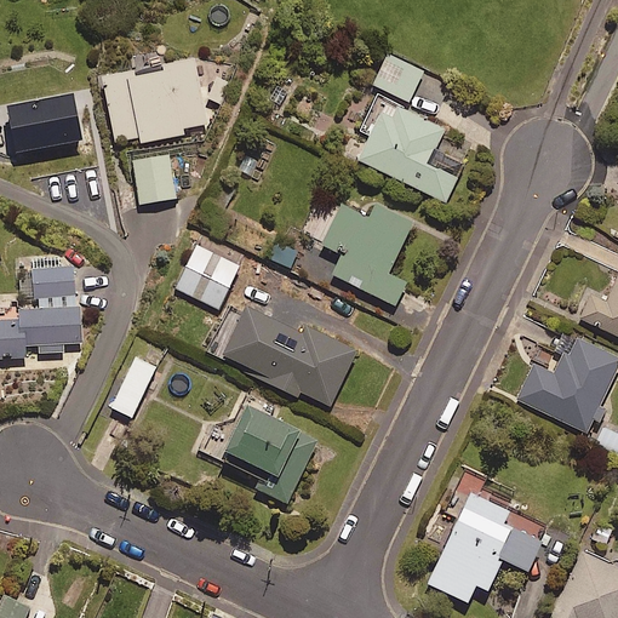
[(408,102),(423,72),(387,55),(373,85),(408,102)]
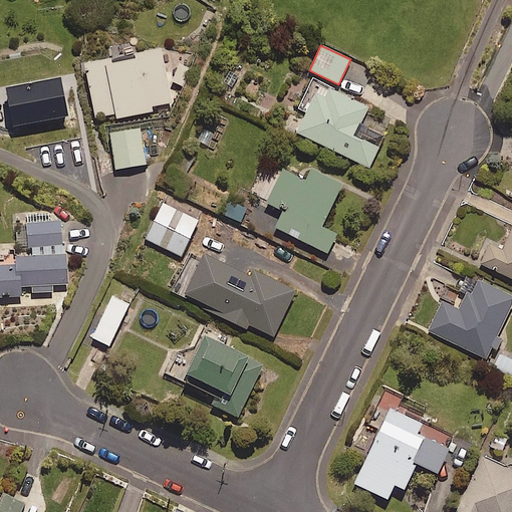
[(150,104),(170,101),(161,47),(135,52),(136,60),(111,64),(109,58),(84,62),(93,115),(113,112),(114,116),(151,110),(150,104)]
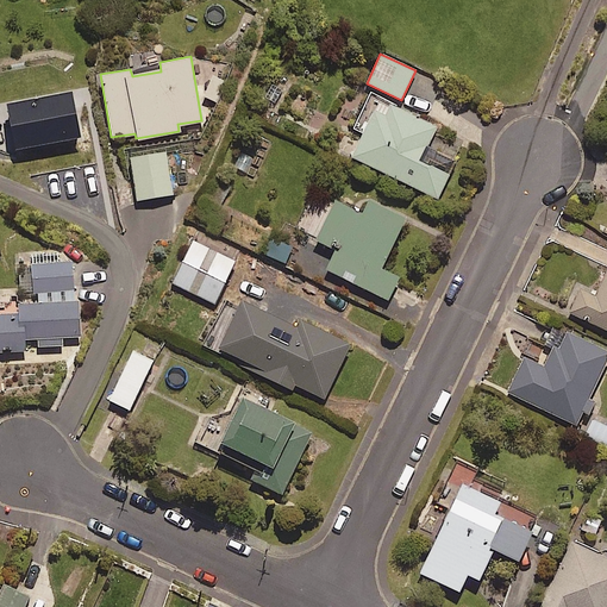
[(17,150),(81,138),(73,94),(8,106),(17,150)]
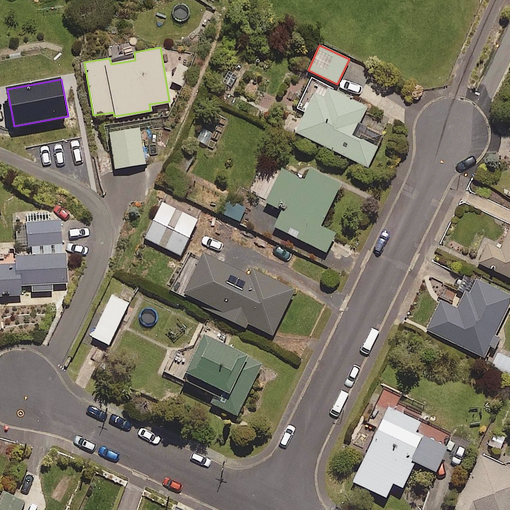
[(353,135),(367,107),(310,79),(296,107),(304,111),(294,131),(367,167),(377,147),(353,135)]
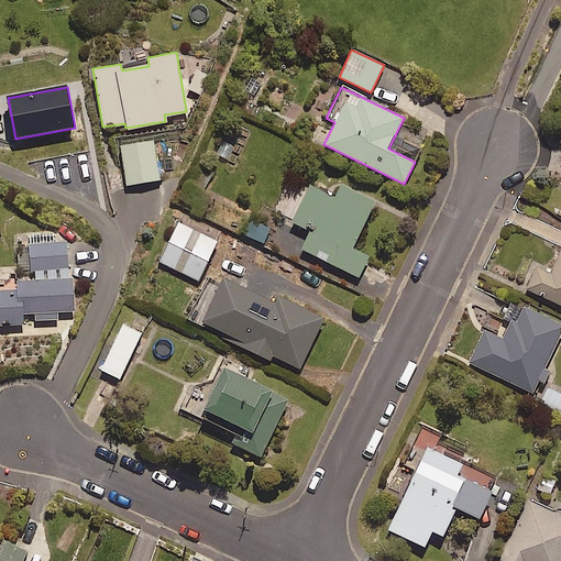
[(125,185),(158,180),(153,140),(121,144),(125,185)]
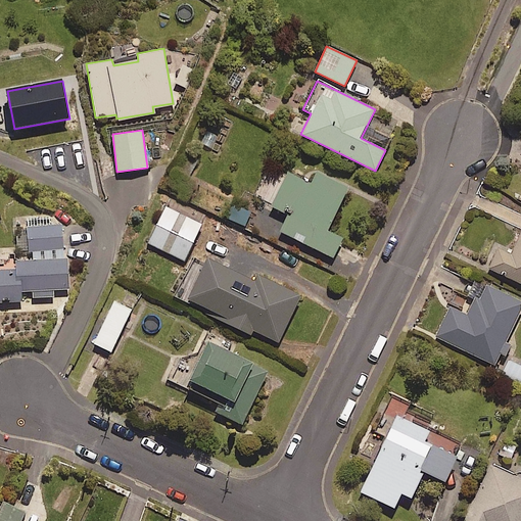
[(317,175),(312,185),(288,174),(273,205),(289,215),(281,231),(333,257),(342,238),(327,231),(347,190),(317,175)]
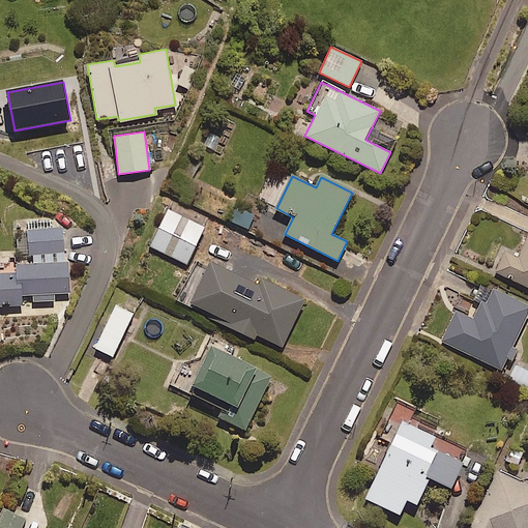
[(247,229),(254,214),(236,207),(230,221),(247,229)]
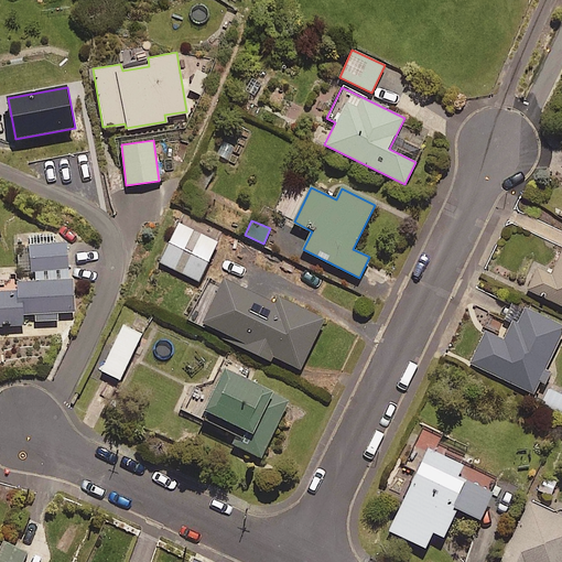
[(198,281),(217,242),(179,224),(160,262),(198,281)]
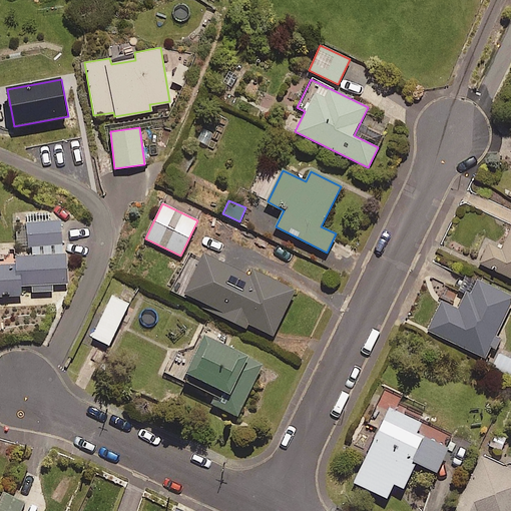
[(68,288),(60,219),(14,224),(18,251),(0,253),(0,296),(20,294),(19,286),(31,285),(32,293),(68,288)]
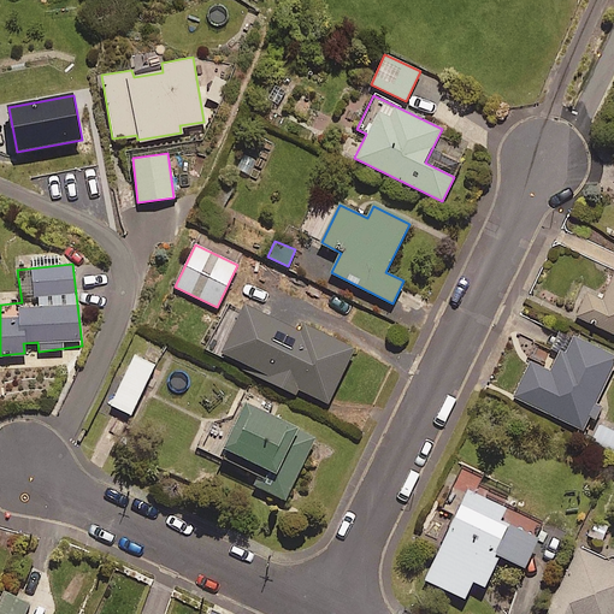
[(613,334),(613,276),(604,299),(585,289),(573,316),(613,334)]
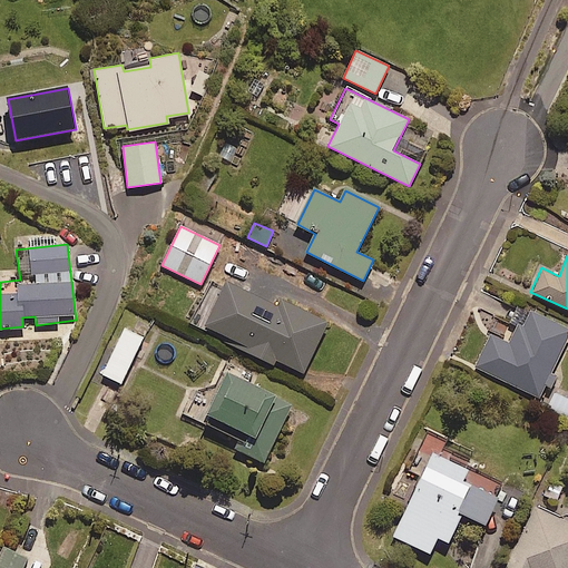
[(261,321),(270,306),(228,284),(205,327),(274,364),(276,360),(303,373),(329,324),(286,302),(273,326),(261,321)]
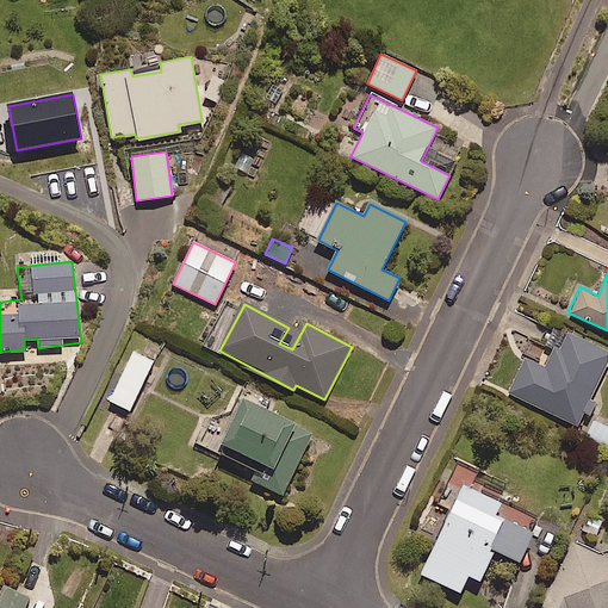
[(577,427),(607,364),(607,354),(563,333),(545,370),(523,360),(508,392),(577,427)]
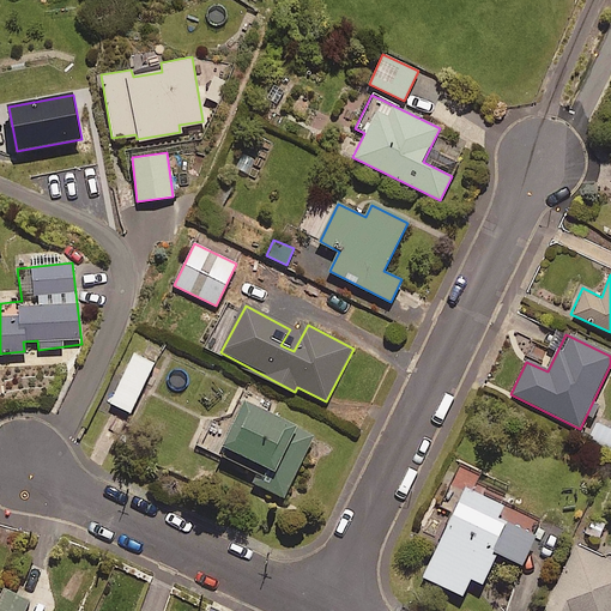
[(129,412),(153,363),(133,354),(109,403),(129,412)]
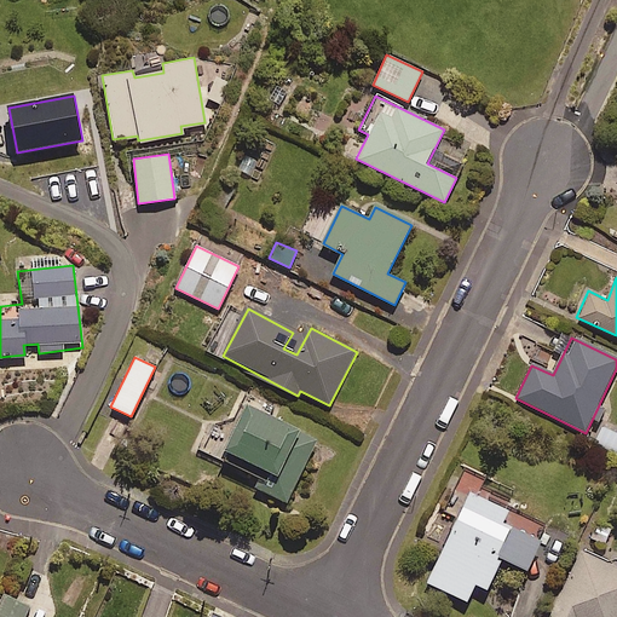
[(287,503),(316,443),(246,408),(220,460),(260,479),(255,488),(287,503)]
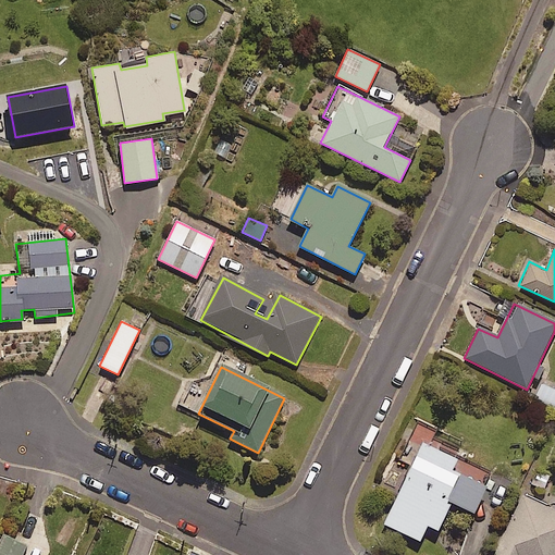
[(554,407),(554,390),(540,383),(533,397),(554,407)]
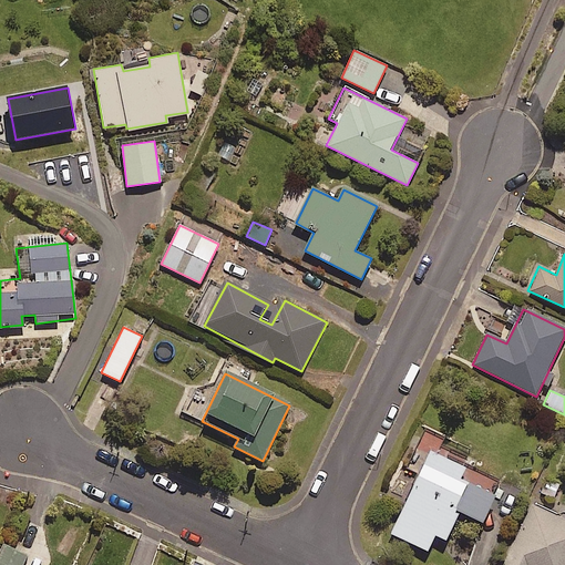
[(483,524),(502,485),(432,451),(391,534),(428,552),(435,535),(447,541),(460,513),(483,524)]
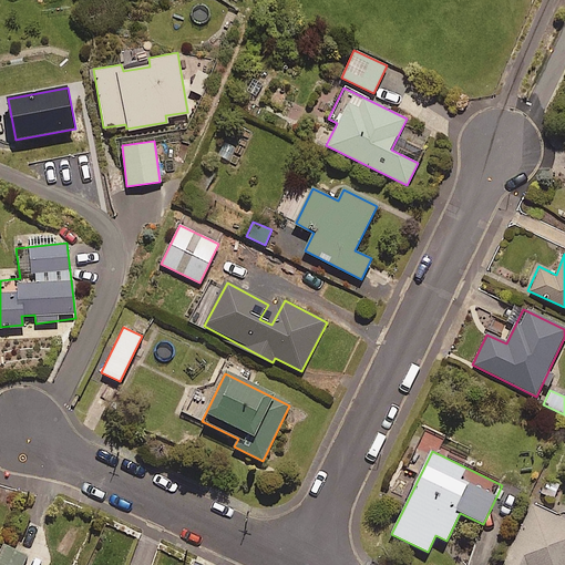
[(564,564),(564,517),(534,502),(501,564),(564,564)]
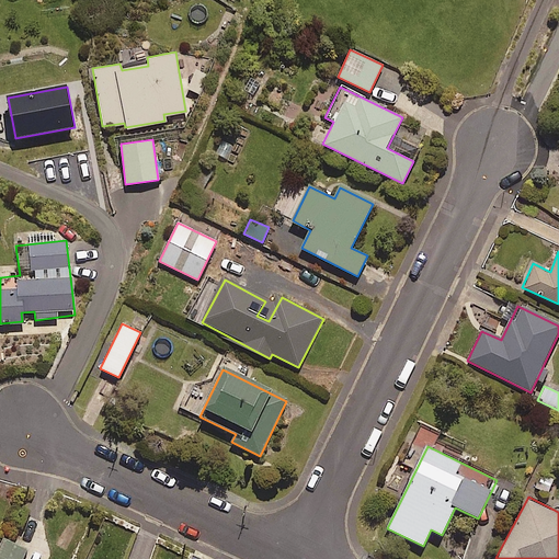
[(0,558),(22,558),(26,551),(3,539),(0,546),(0,558)]
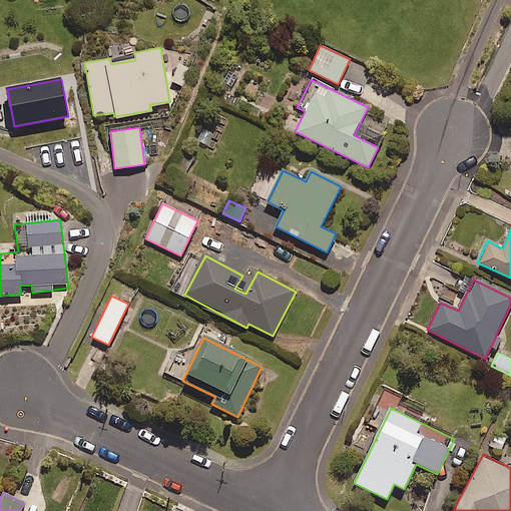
All buildings are outlined.
